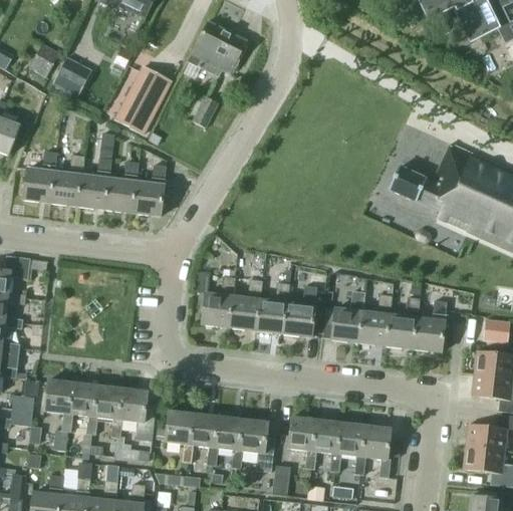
[(111,0),(113,1),(113,2),(146,17),(154,0),(111,0)]
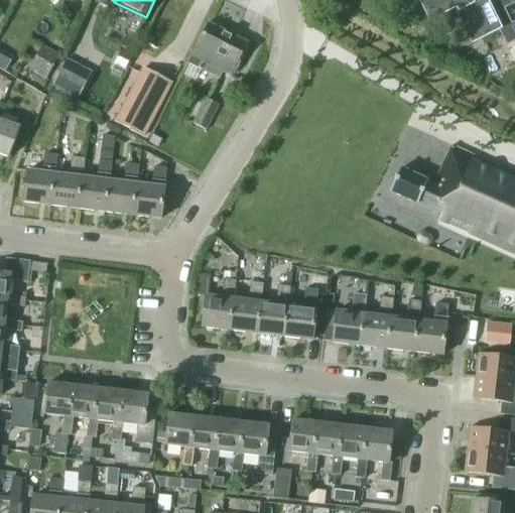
[(420,0),(429,19),(455,6),(472,41),(500,28),(507,43),(514,39),(514,0),(420,0)]
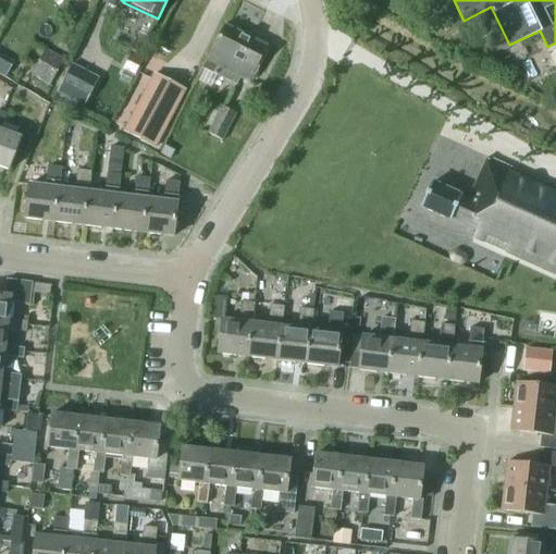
[(255,66),(267,44),(225,23),(213,46),(205,65),(238,82),(242,75),(248,78),(255,66)]
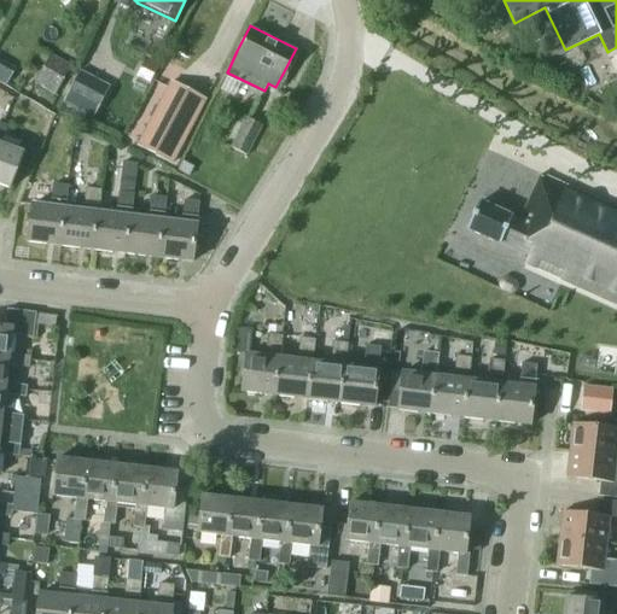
[(73,63),(51,51),(35,81),(56,93),(73,63)]
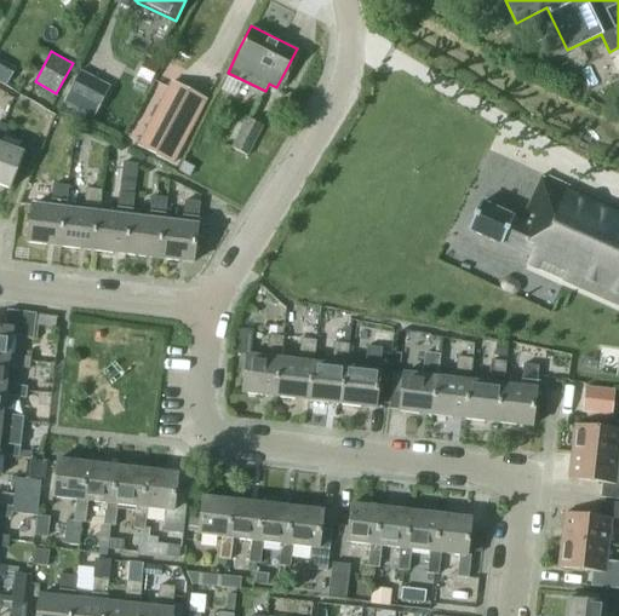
[(150,58),(142,76),(152,81),(160,63),(150,58)]
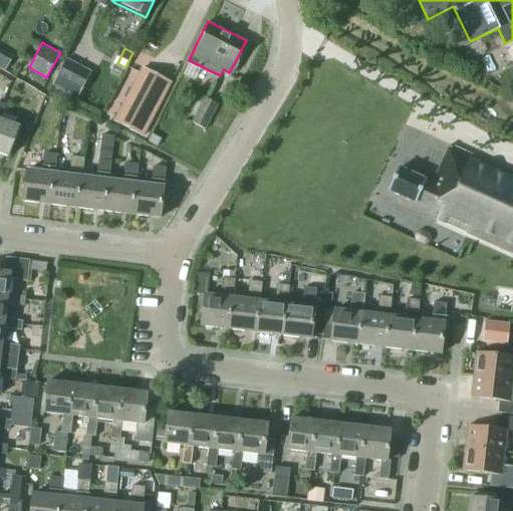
[(67,55),(54,81),(79,94),(92,68),(67,55)]
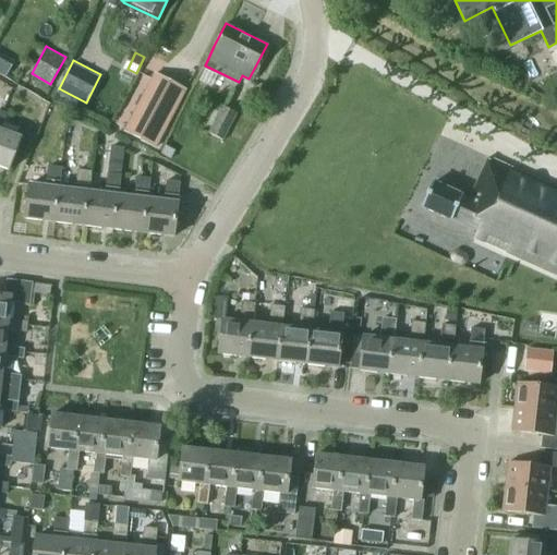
[(155,70),(123,129),(157,146),(188,87),(155,70)]
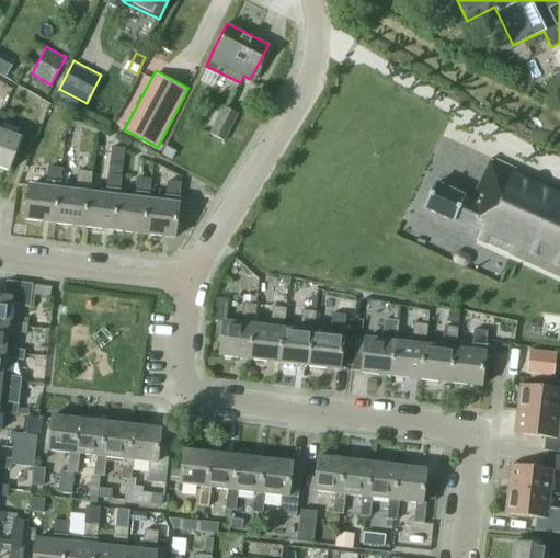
[(225,139),(238,112),(224,105),(209,132),(225,139)]
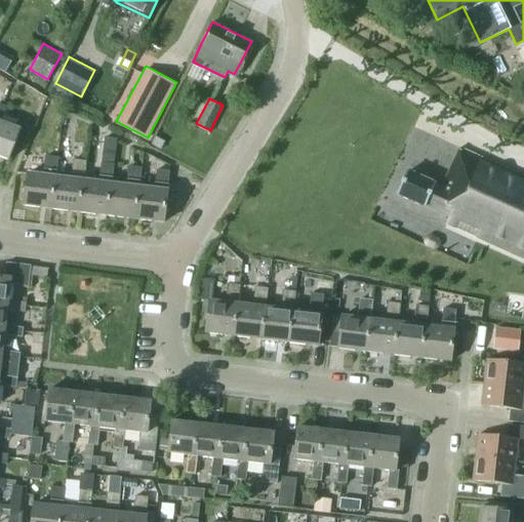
[(0,102),(0,154),(9,158),(21,127),(1,120),(7,105),(0,102)]
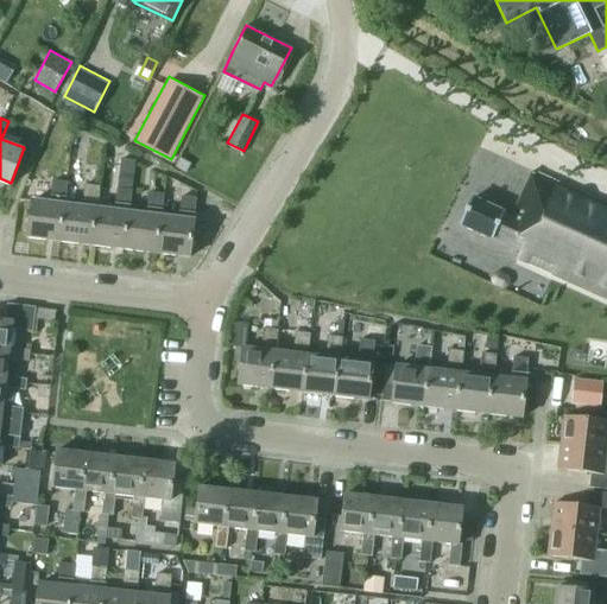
[(175,165),(188,171),(193,161),(179,156),(175,165)]
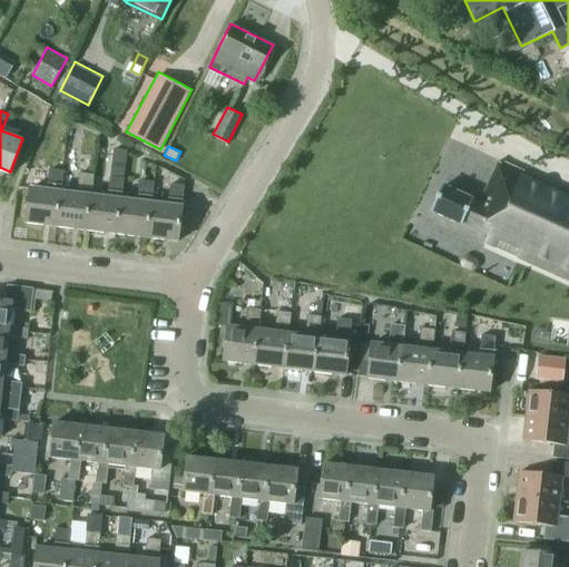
[(114,147),(110,175),(124,176),(127,149),(127,148),(125,148),(114,147)]
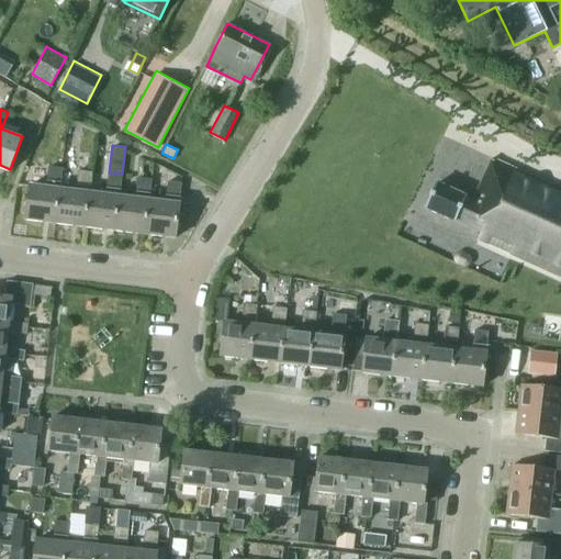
[(560,188),(492,156),(473,199),(467,196),(467,194),(437,181),(426,207),(456,220),(456,219),(481,231),(479,236),(560,274),(560,188)]
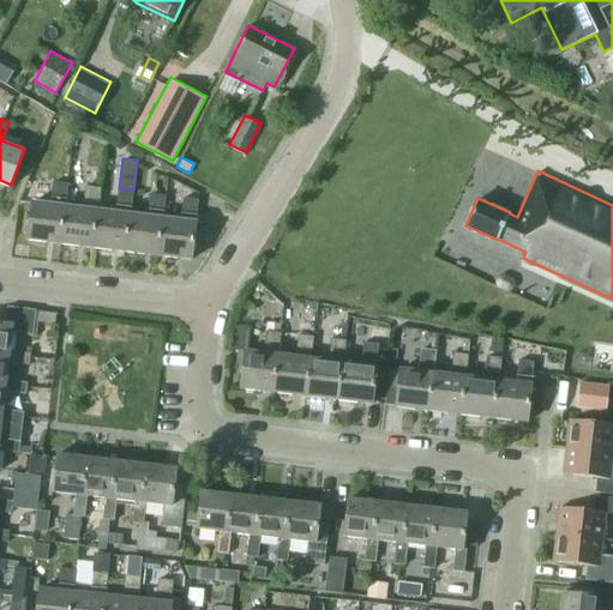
[(65,204),(66,204),(68,181),(54,180),(52,203),(32,200),(28,237),(61,241),(65,204)]
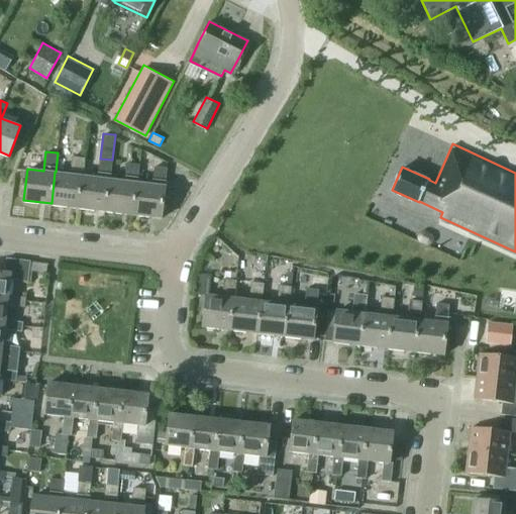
[(55,172),(52,203),(79,207),(82,175),(83,175),(85,157),(73,155),(71,174),(56,172),(55,172)]
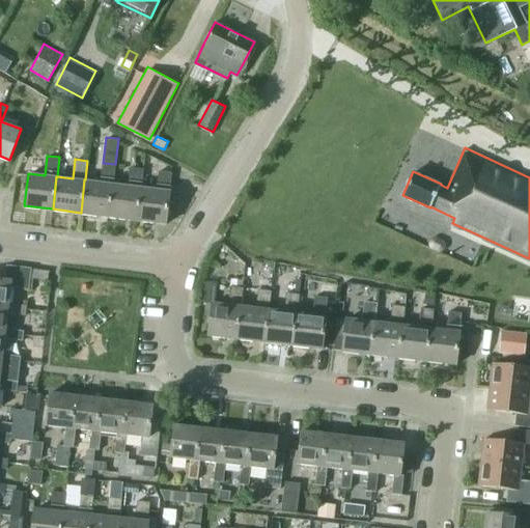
[(84,179),(81,213),(109,216),(113,184),(115,164),(103,163),(101,182),(85,179),(84,179)]
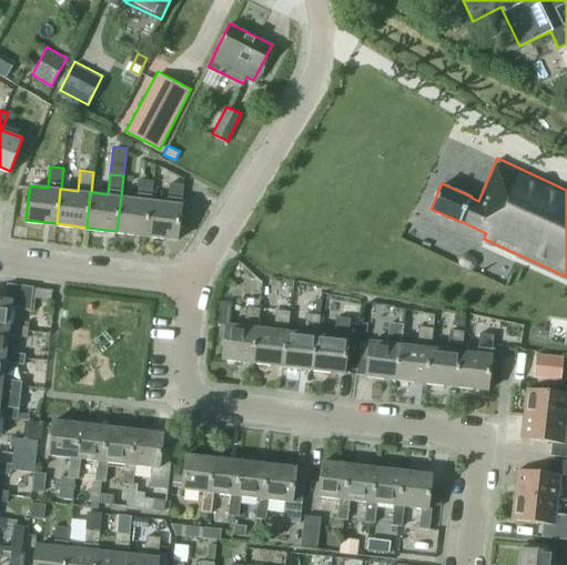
[(151,200),(154,179),(140,178),(138,198),(121,197),(117,231),(147,234),(151,200)]
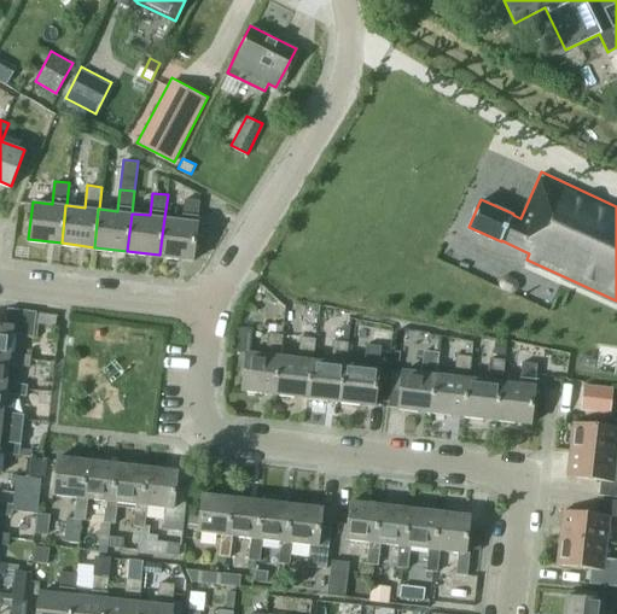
[(182,220),(164,217),(159,255),(193,259),(201,199),(185,197),(182,220)]
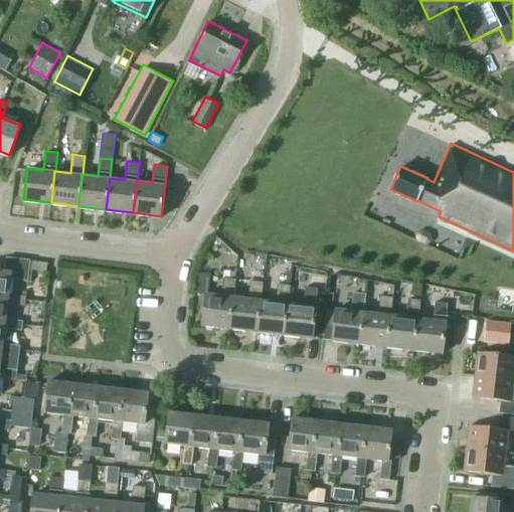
[(418,232),(417,234),(417,236),(418,237),(420,239),(424,241),(425,241),(427,241),(430,240),(431,238),(432,237),(432,235),(431,233),(429,232),(424,230),(423,229),(421,229),(419,230),(418,232)]
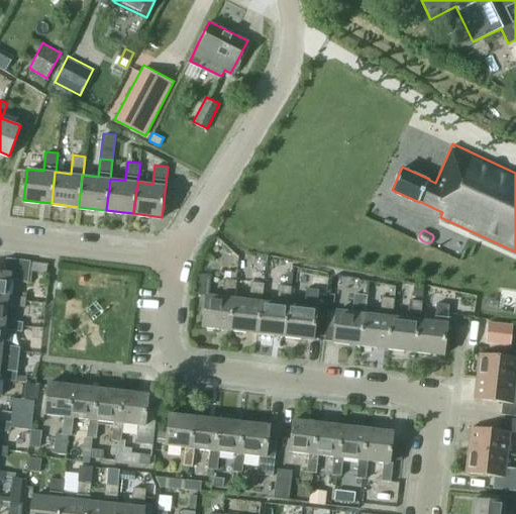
[(6,257),(4,271),(0,270),(0,296),(8,297),(9,293),(10,278),(28,280),(29,271),(29,269),(30,260),(6,257)]
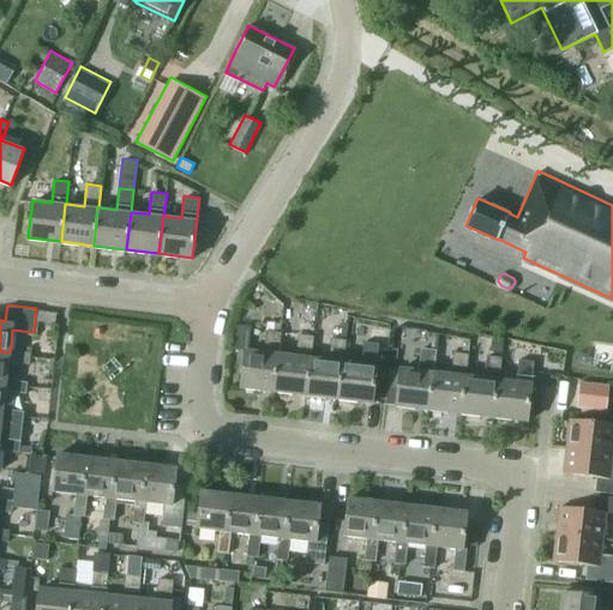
[(36,308),(35,319),(55,321),(56,310),(36,308)]
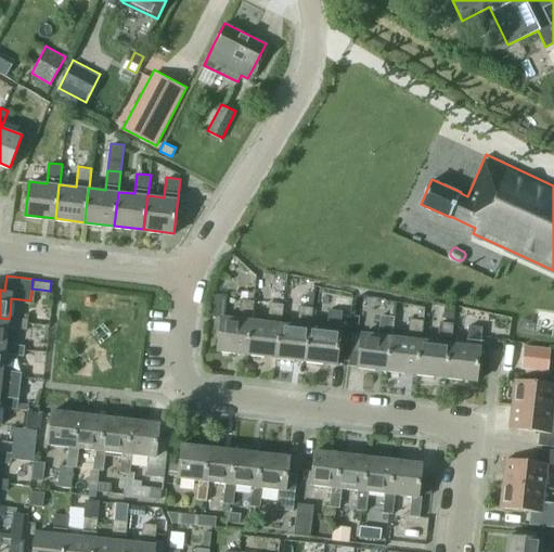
[(242,290),(242,297),(253,298),(254,291),(242,290)]
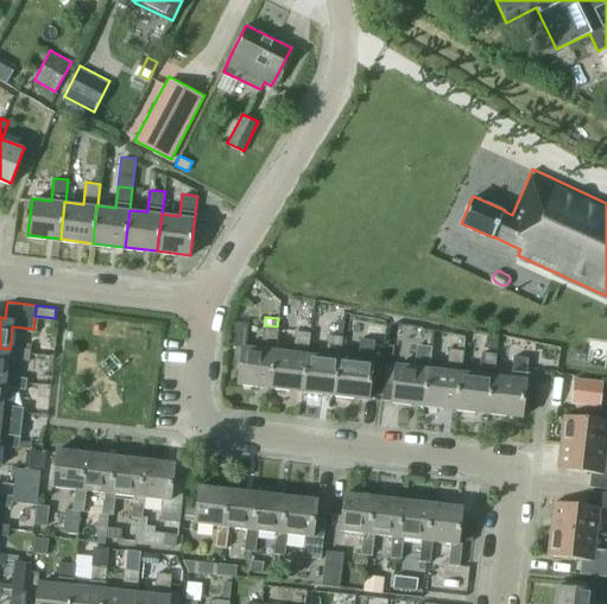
[(233,319),(231,344),(242,345),(246,345),(250,322),(233,319)]
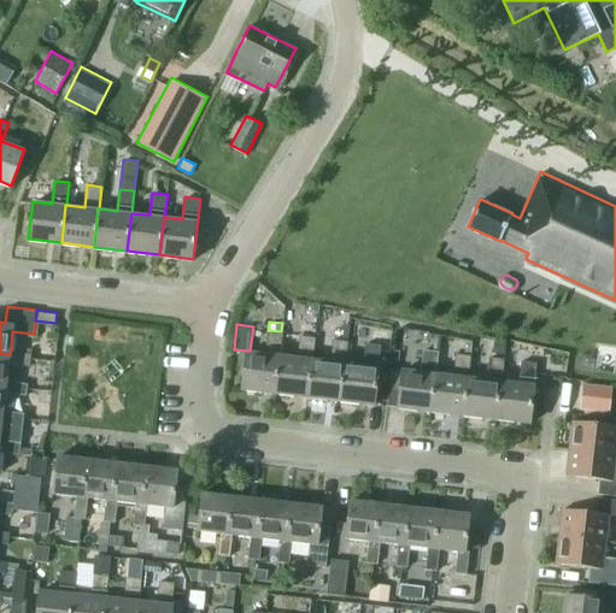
[(303,325),(303,334),(314,336),(315,326),(303,325)]
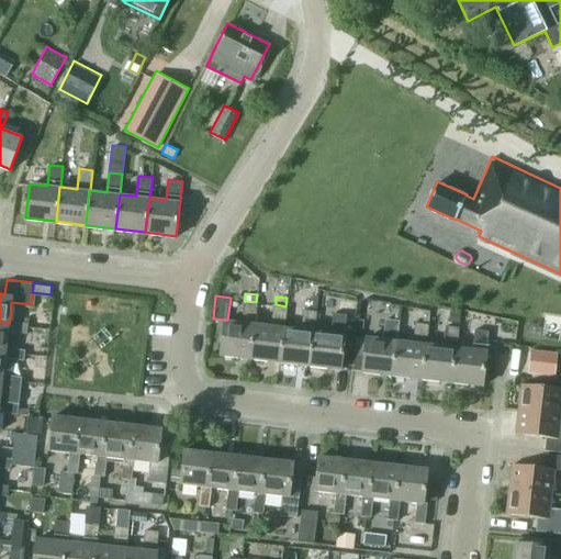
[(227,320),(224,320),(220,354),(250,358),(255,323),(258,303),(256,302),(245,301),(244,301),(242,322),(227,320)]
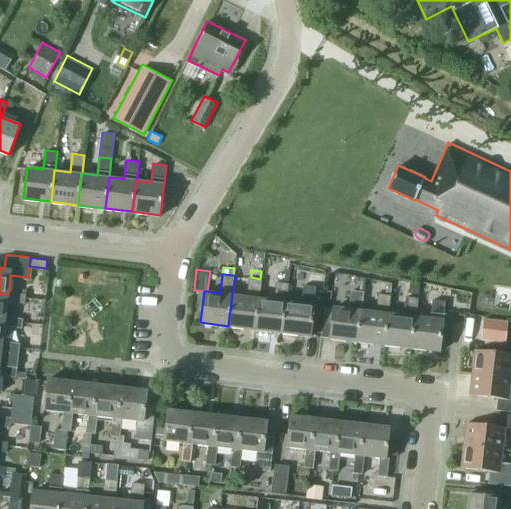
[(259,297),(262,279),(260,279),(251,277),(249,277),(247,296),(232,294),(228,326),(255,329),(259,297)]
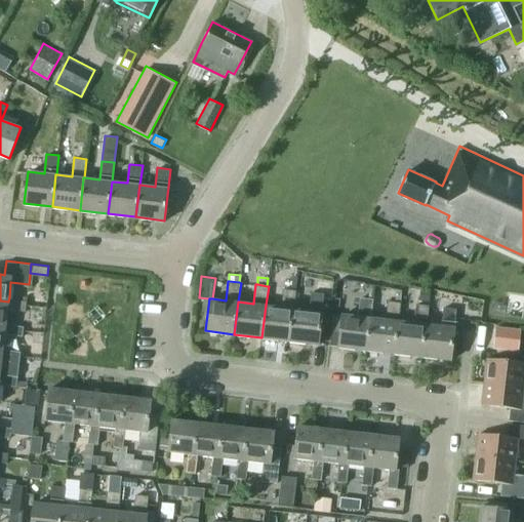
[(431,288),(428,287),(420,286),(418,299),(430,300),(431,288)]
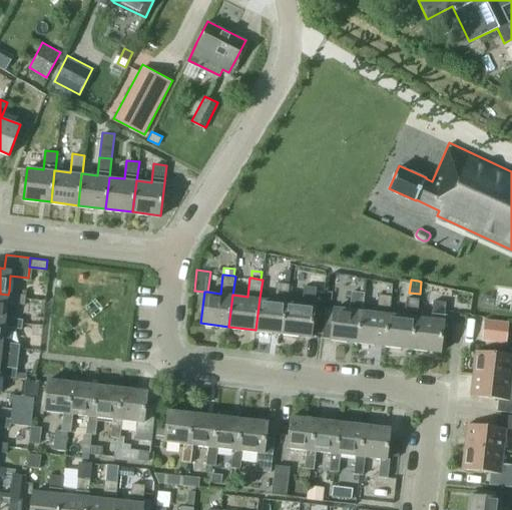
[(287,301),(288,302),(290,283),(277,281),(275,300),(260,298),(256,330),(283,333),(287,301)]
